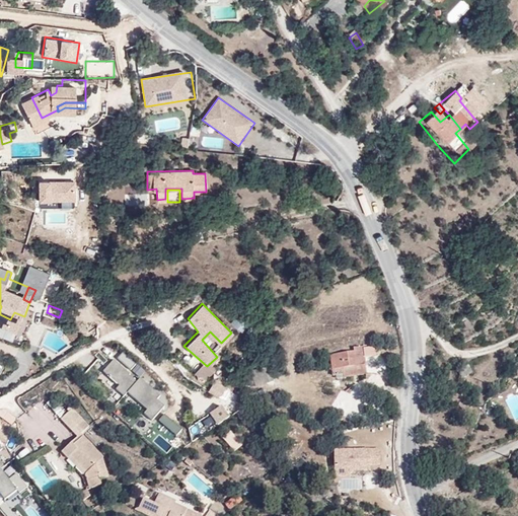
[(20,323),(24,316),(14,312),(10,319),(20,323)]
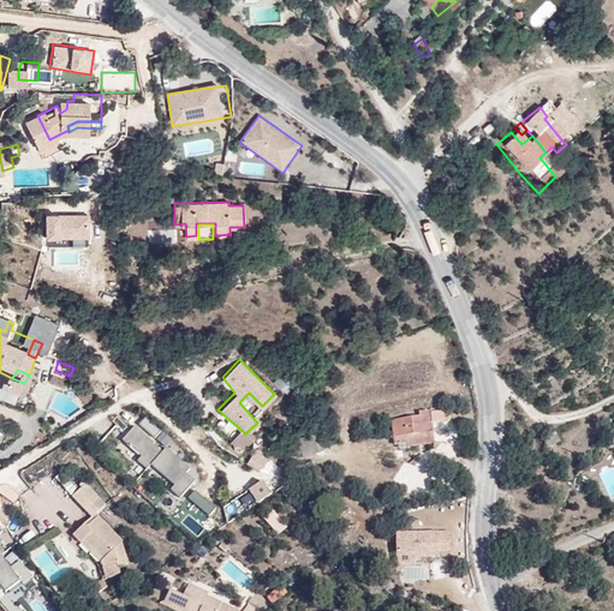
[(281,373),(273,384),(287,395),(296,384),(281,373)]
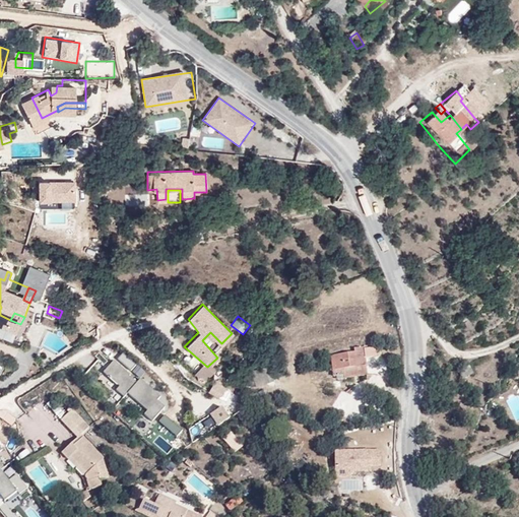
[(44,319),(41,326),(52,331),(55,324),(44,319)]
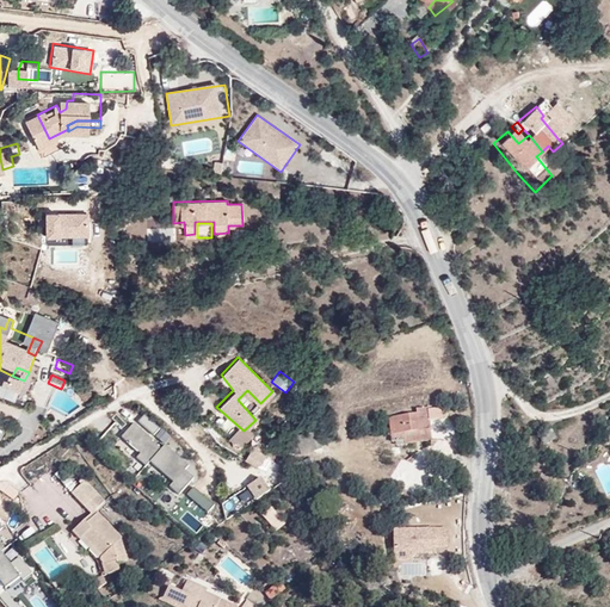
[(98,383),(90,375),(84,382),(92,390),(98,383)]
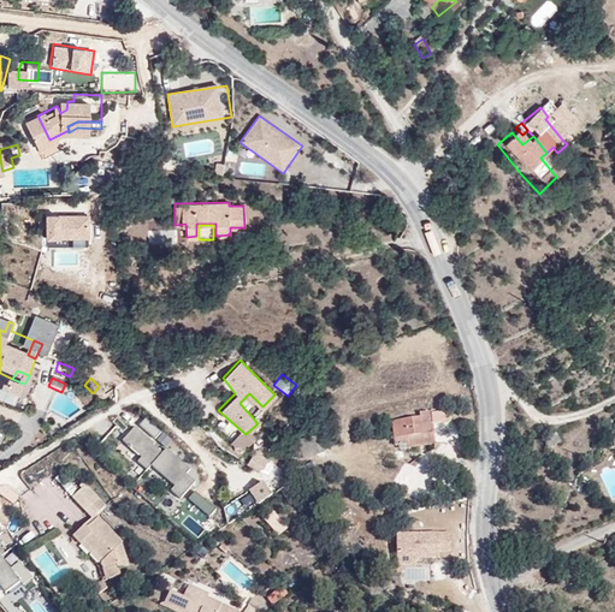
[(83,406),(90,402),(84,392),(77,397),(83,406)]
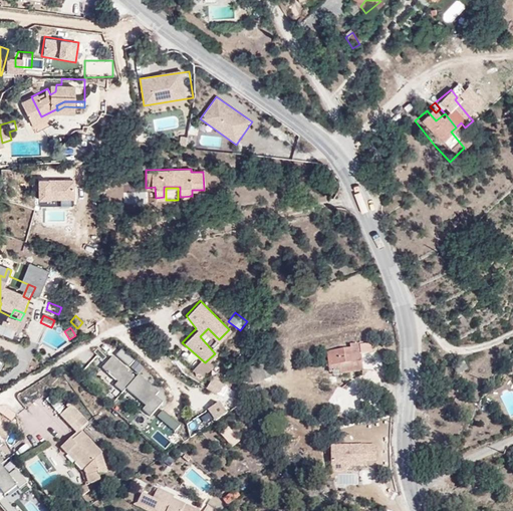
[(324,377),(358,370),(351,344),(341,346),(342,350),(319,355),(324,377)]
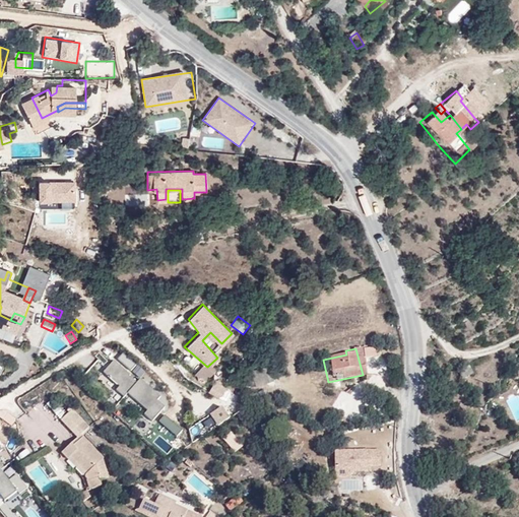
[(276,360),(267,363),(271,376),(280,373),(276,360)]
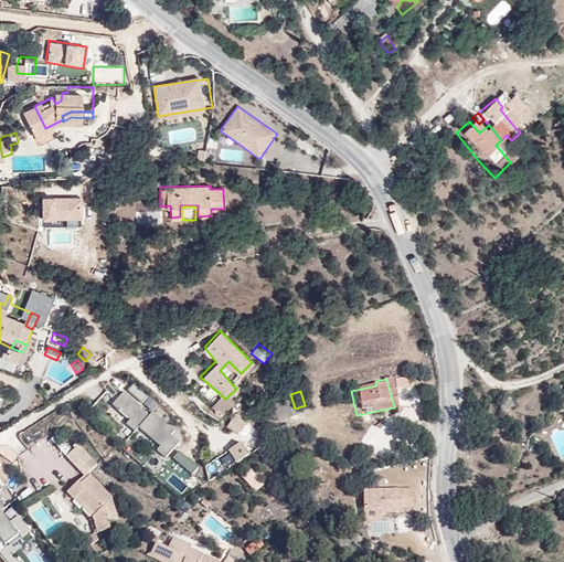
[(108,409),(167,457),(178,444),(169,436),(177,427),(147,403),(142,409),(121,392),(108,409)]
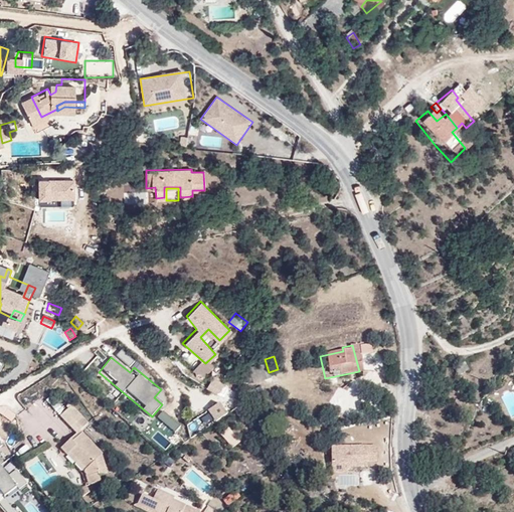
[(269,372),(265,359),(257,362),(261,375),(269,372)]
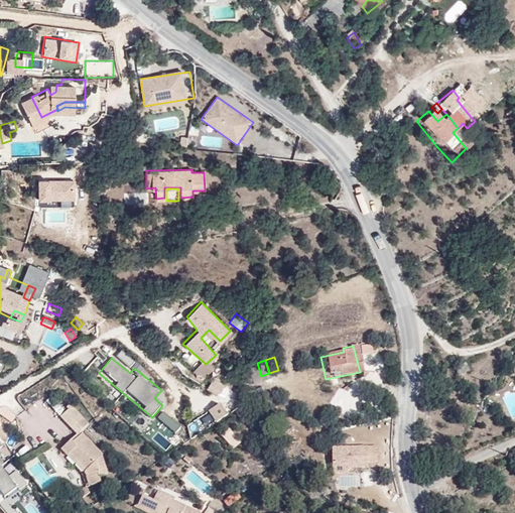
[(214,378),(207,388),(218,397),(226,387),(214,378)]
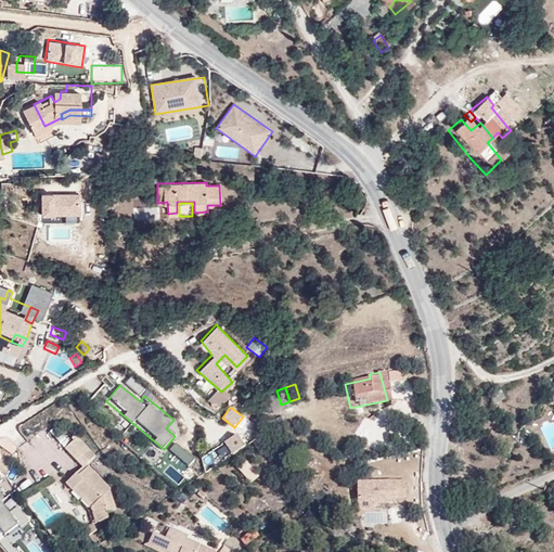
[(271,421),(273,408),(267,407),(265,420),(271,421)]
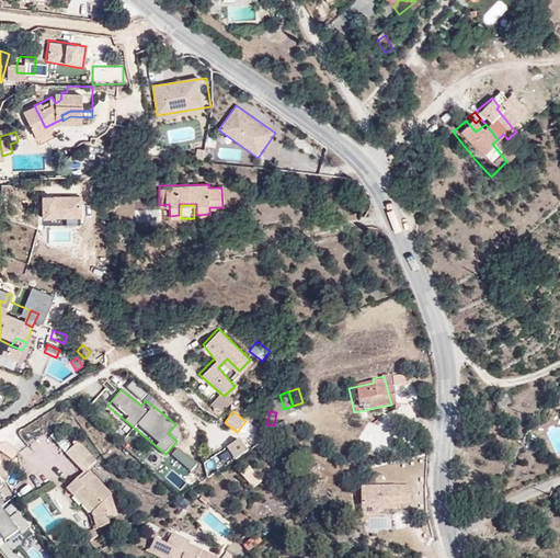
[(65,452),(70,447),(63,439),(57,443),(65,452)]
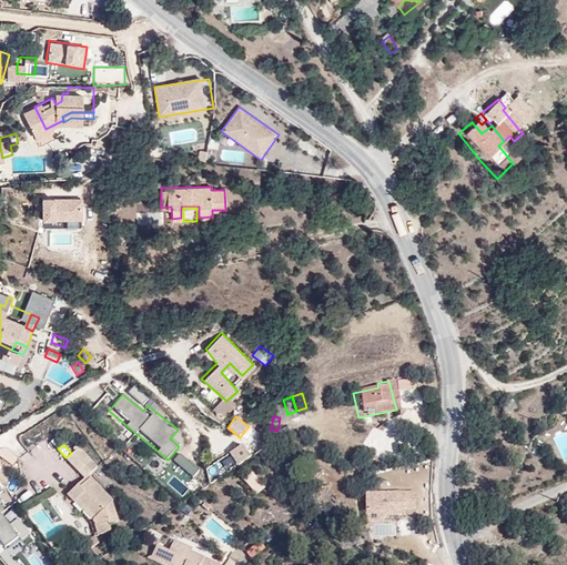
[(243,444),(229,452),(236,466),(251,458),(243,444)]
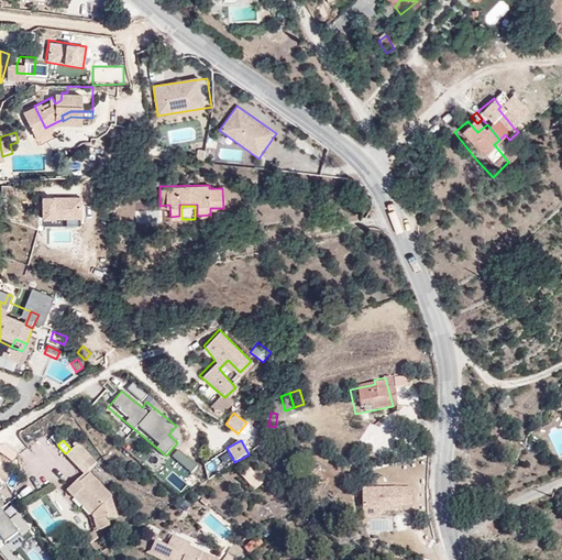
[(78,442),(70,449),(65,453),(83,473),(66,489),(74,496),(76,493),(94,512),(91,515),(95,519),(97,530),(110,526),(108,519),(117,515),(110,492),(89,469),(96,462),(78,442)]
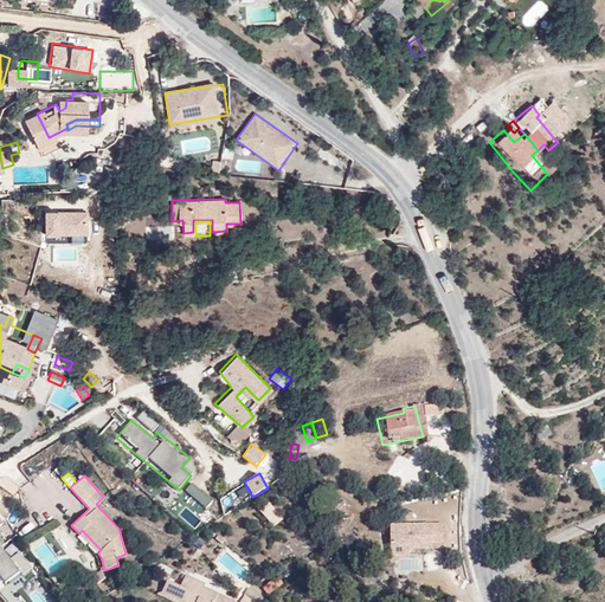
[(178,518),(193,530),(198,523),(184,511),(178,518)]
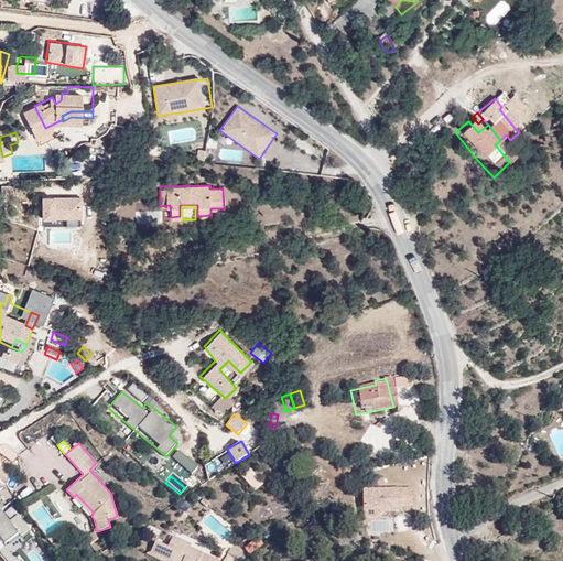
[(9,507),(12,504),(0,487),(0,552),(29,531),(9,507)]
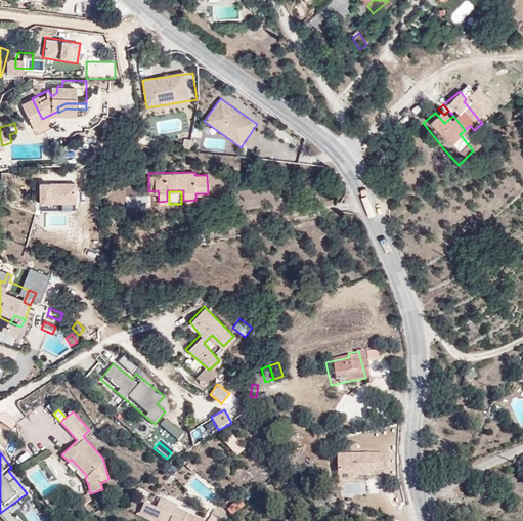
[(27,479),(40,473),(36,466),(51,459),(47,452),(19,466),(27,479)]
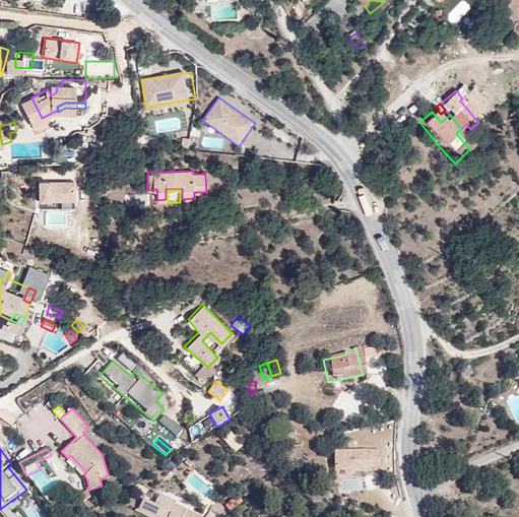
[(334,476),(381,473),(380,449),(333,452),(334,476)]
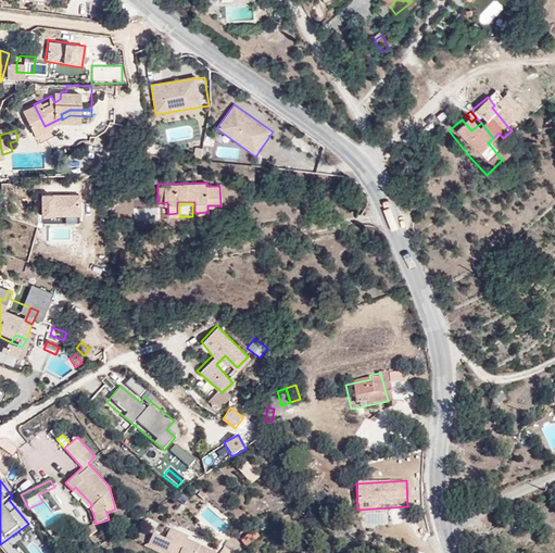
[(146,539),(141,550),(147,552),(198,552),(179,544),(180,541),(163,533),(158,544),(146,539)]
